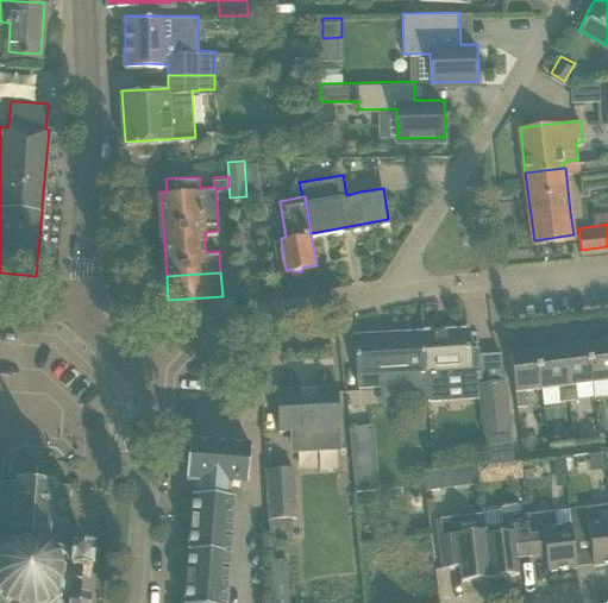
[(483,381),(482,363),(480,363),(478,345),(469,346),(468,325),(424,327),(426,370),(428,399),(442,397),(449,383),(447,368),(461,366),(462,382),(470,395),(478,395),(483,432),(487,431),(490,460),(514,458),(505,378),(483,381)]
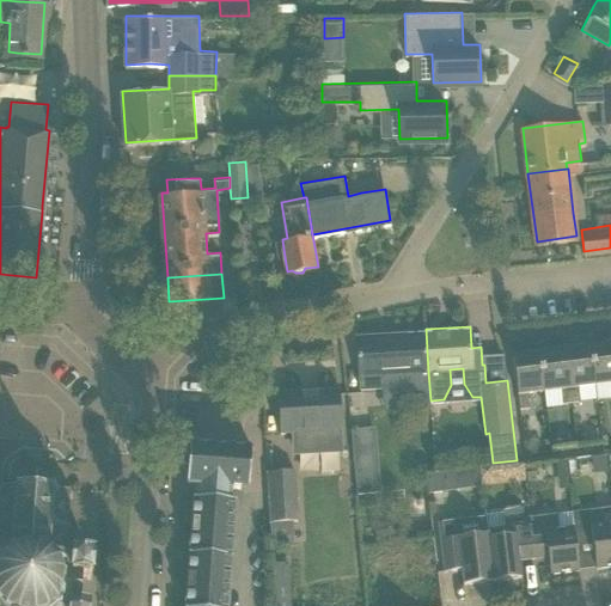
[(426,329),(414,330),(358,334),(361,386),(385,385),(385,375),(428,372),(426,329)]
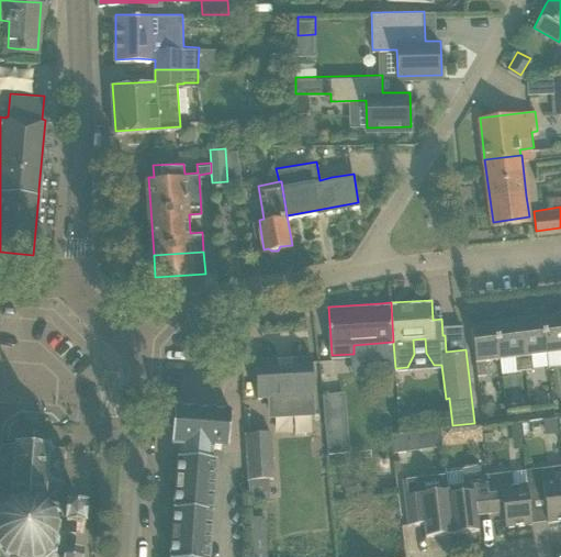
[(549,303),(541,304),(547,349),(560,347),(560,312),(550,314),(549,303)]
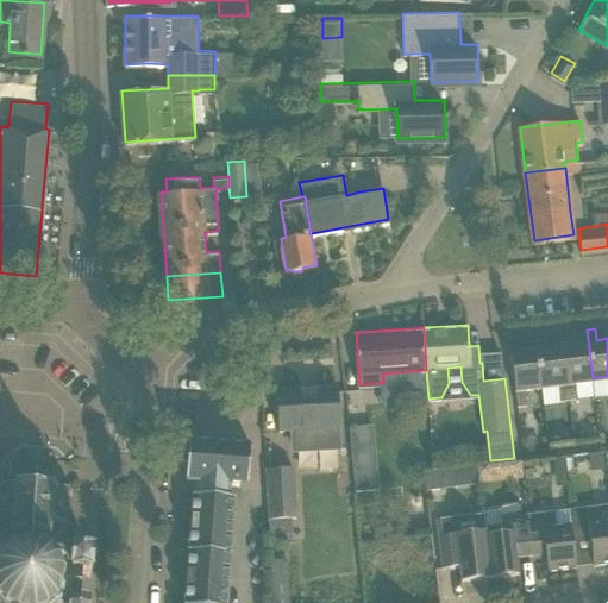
[(578,331),(580,343),(563,345),(569,396),(578,395),(576,381),(593,378),(587,330),(578,331)]
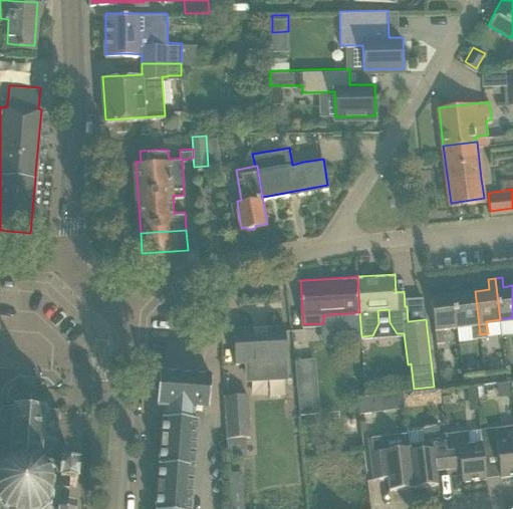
[(446,294),(431,296),(437,339),(445,338),(443,326),(457,324),(452,283),(445,284),(446,294)]
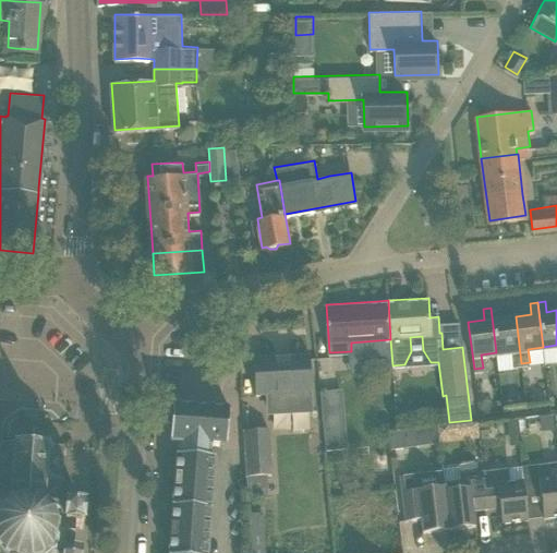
[(521,363),(516,316),(500,317),(498,308),(491,308),(496,352),(512,350),(513,364),(521,363)]
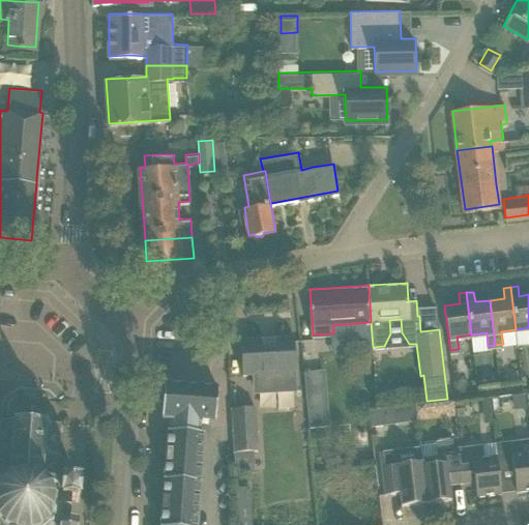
[(256,388),(295,387),(295,368),(296,368),(294,334),(240,338),(243,371),(256,371),(256,388)]
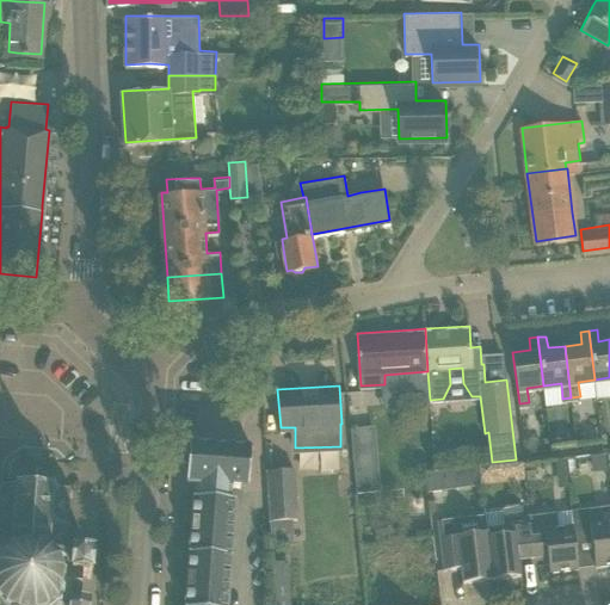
[(227,604),(235,497),(228,497),(228,483),(248,485),(252,444),(190,438),(188,480),(198,481),(197,494),(193,494),(193,495),(185,604),(227,604)]
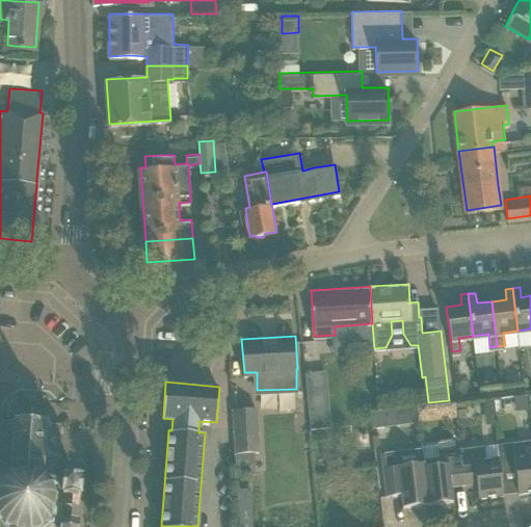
[(324,424),(321,387),(307,388),(311,426),(324,424)]
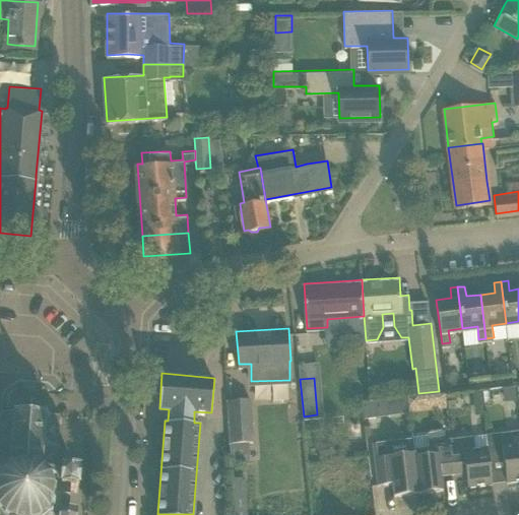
[(516,383),(505,384),(506,398),(517,396),(516,383)]
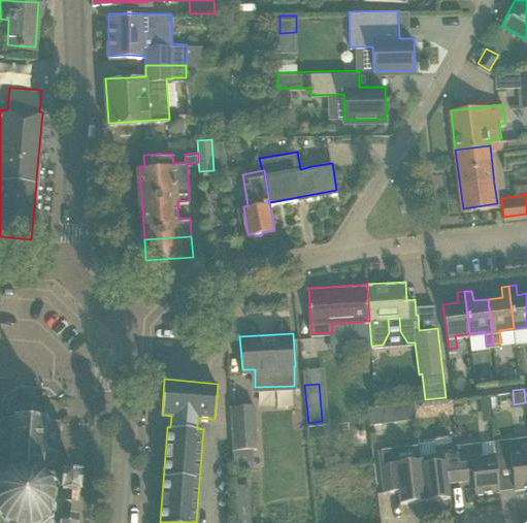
[(231,404),(234,448),(253,447),(257,446),(255,402),(231,404)]
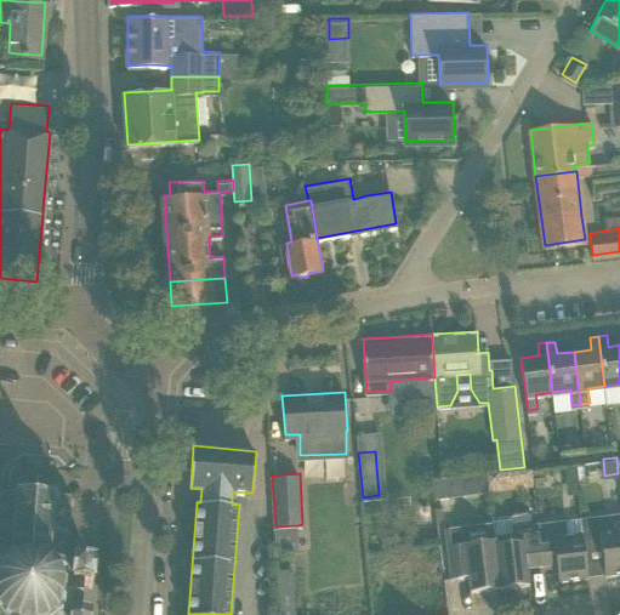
[(91,614),(91,613),(81,613),(83,584),(94,584),(95,563),(67,561),(70,495),(63,495),(63,487),(58,478),(46,477),(45,476),(27,474),(26,476),(16,474),(9,480),(7,493),(1,491),(0,508),(0,614),(91,614)]
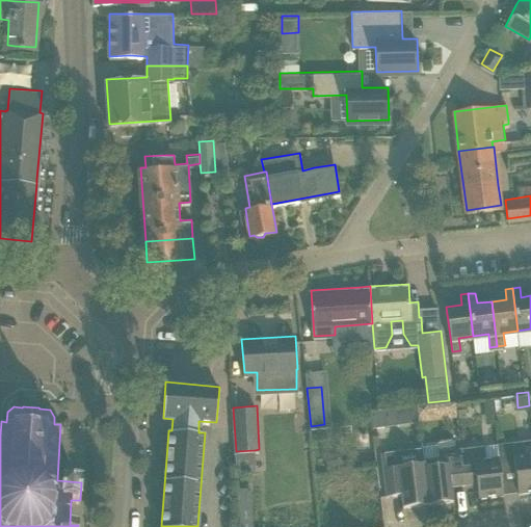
[(388,406),(371,409),(372,424),(390,423),(388,406)]
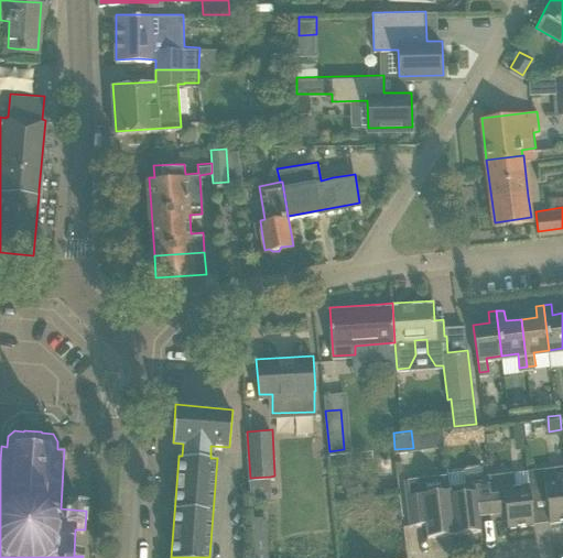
[(463,469),(446,471),(447,472),(447,478),(454,533),(480,529),(478,514),(491,512),(491,506),(487,472),(483,473),(482,466),(477,462),(466,463),(463,469)]
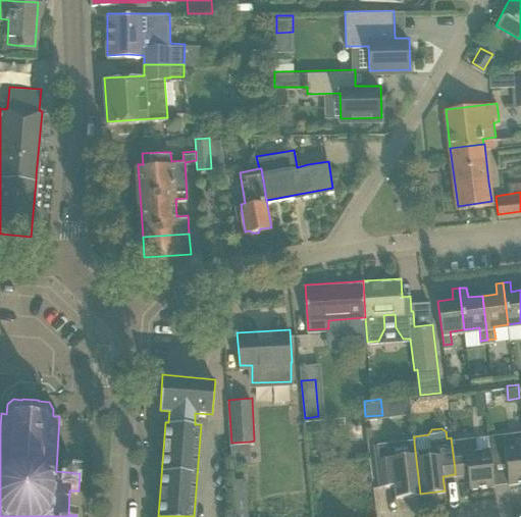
[(486,433),(488,448),(490,462),(505,460),(508,482),(520,480),(520,438),(514,441),(513,430),(486,433)]
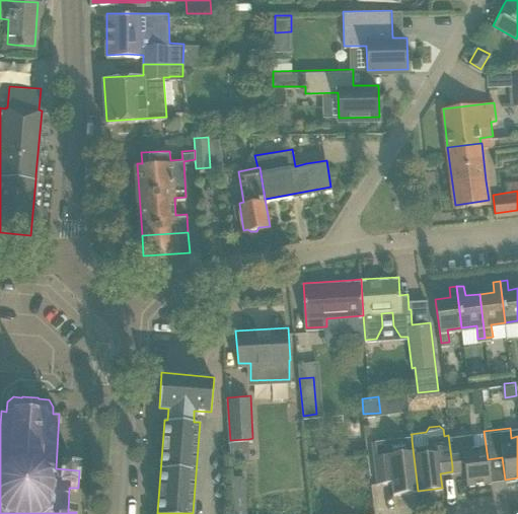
[(448,435),(452,466),(463,465),(466,485),(490,482),(488,459),(486,445),(475,446),(473,432),(448,435)]
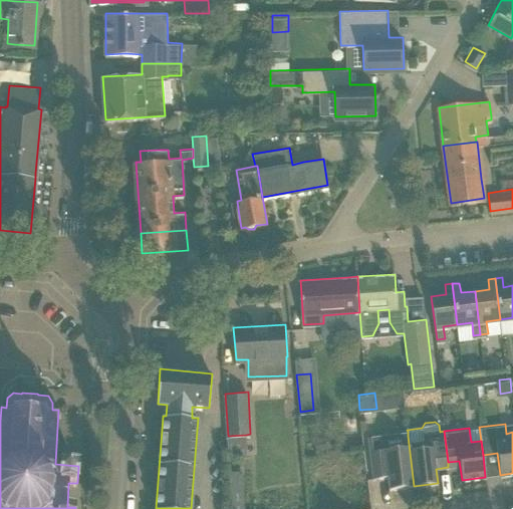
[(394,434),(367,437),(372,478),(387,476),(389,489),(414,486),(408,436),(408,431),(394,433),(394,434)]
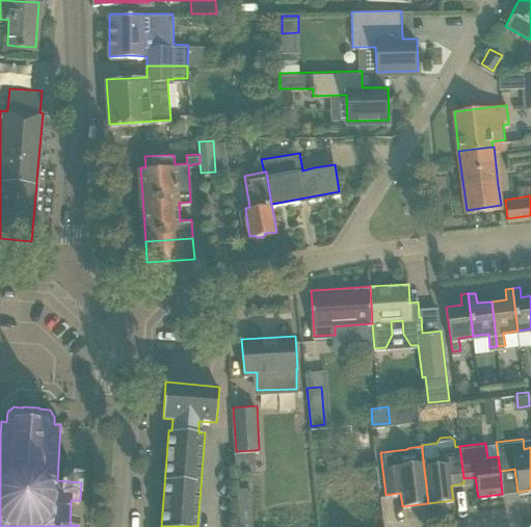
[(255,450),(236,451),(236,467),(256,466),(255,450)]
